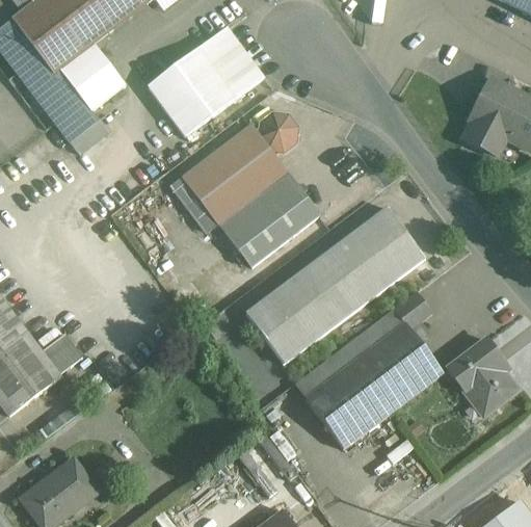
[(0,51),(80,156),(109,134),(59,69),(149,0),(30,0),(31,2),(0,25),(0,51)]
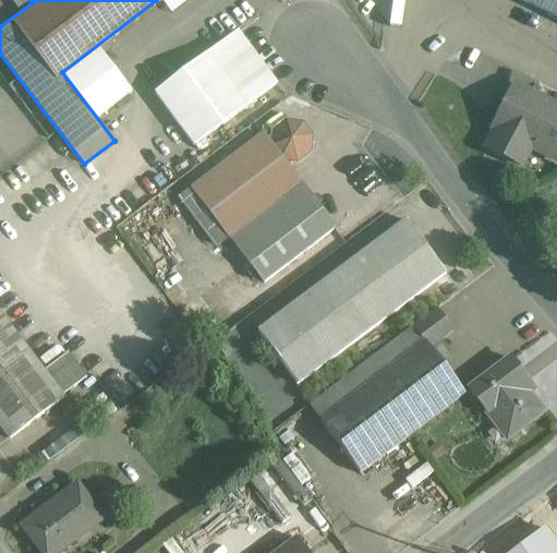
[(528,0),(556,14),(556,0),(528,0)]
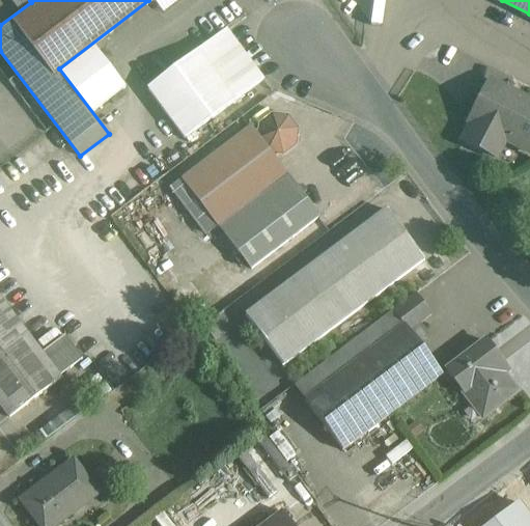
[(184,135),(219,108),(220,108),(233,98),(196,48),(146,85),(184,135)]
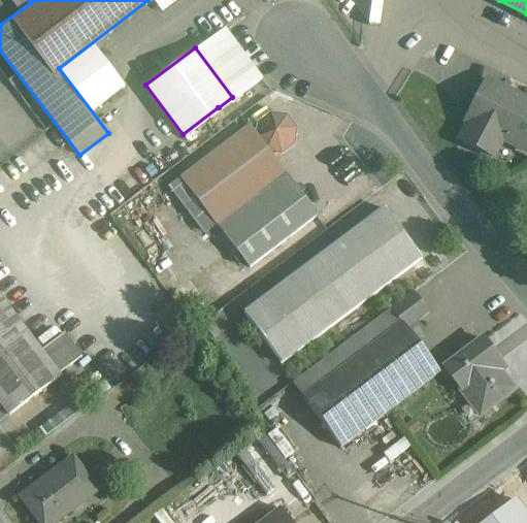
[(508,138),(526,148),(526,90),(487,69),(453,136),(497,160),(508,138)]
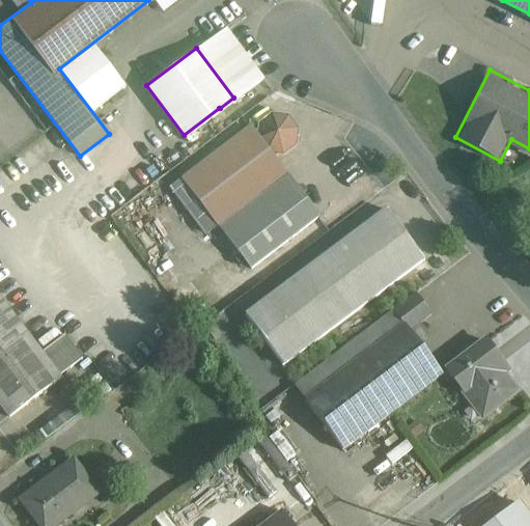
[(270,153),(274,149),(281,149),(291,141),(294,128),(285,116),(273,114),(272,114),(260,122),(259,130),(255,133),(270,153)]
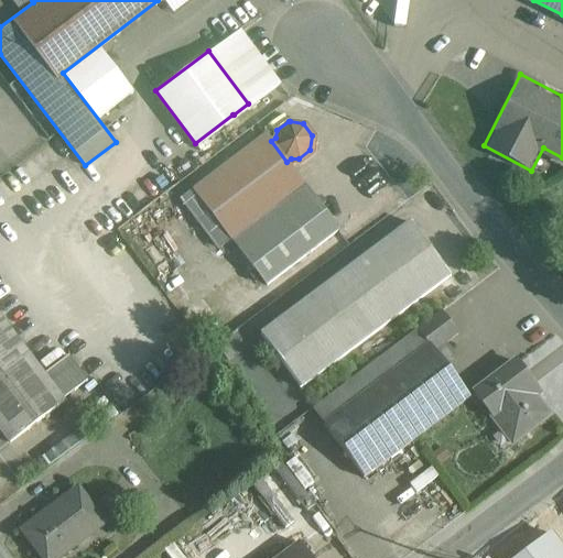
[(336,228),(275,148),(263,131),(193,185),(266,282),(336,228)]
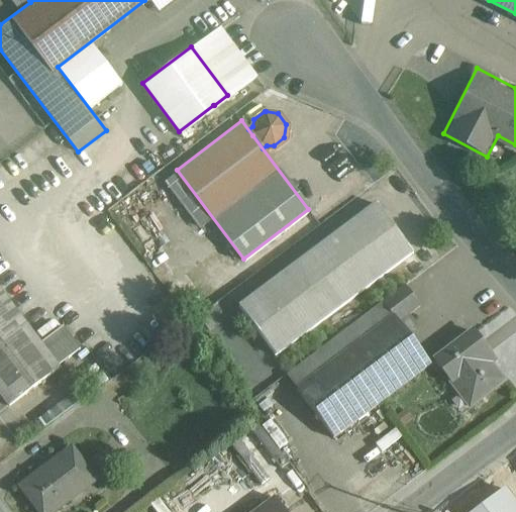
[(375,201),(237,304),(275,353),(412,250),(375,201)]
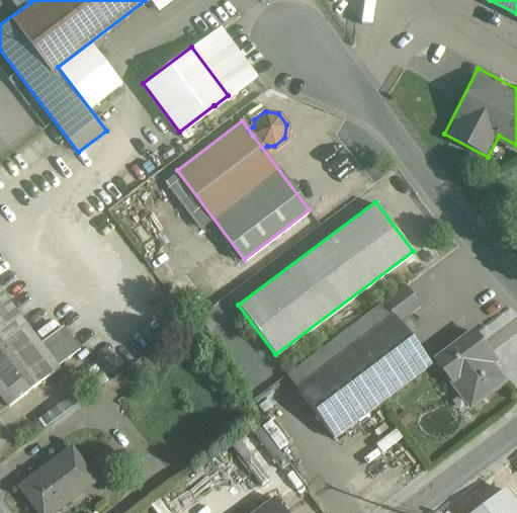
[(403,284),(381,301),(392,315),(393,314),(398,321),(419,305),(403,284)]
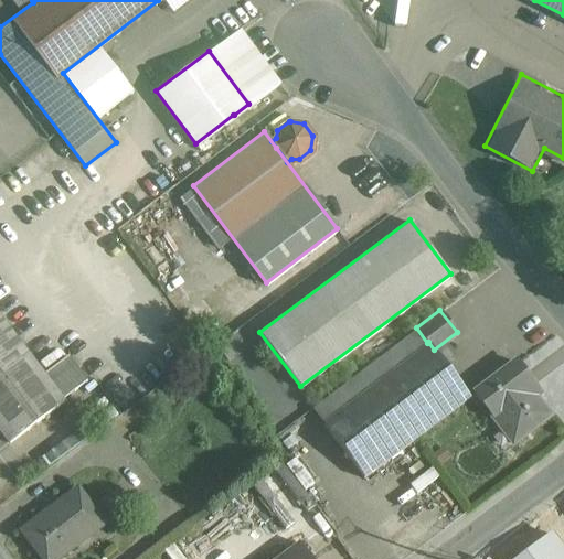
[(42,373),(0,316),(0,428),(9,440),(63,399),(62,398),(86,379),(67,354),(42,373)]
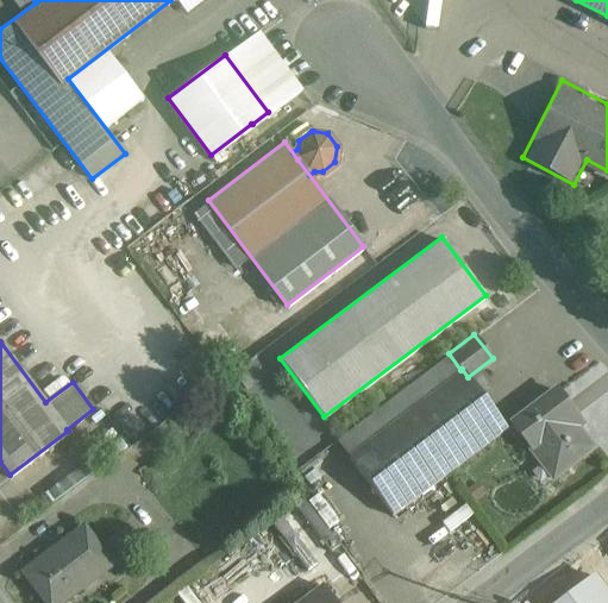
[(461,370),(348,457),(392,514),(506,427),(468,377),(462,369),(461,370)]
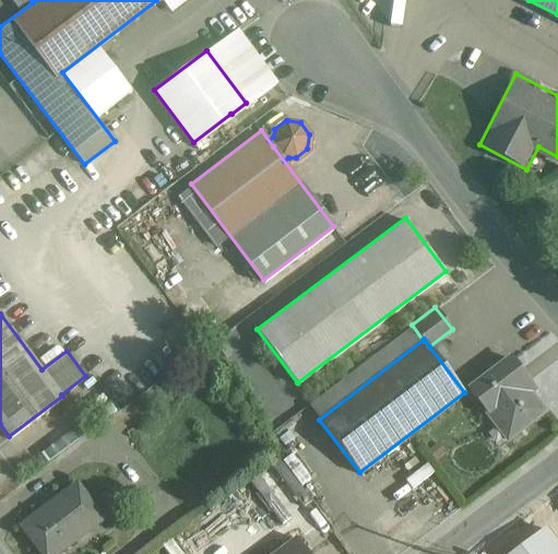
[(533,386),(510,356),(469,388),(507,438),(543,410),(527,390),(533,386)]
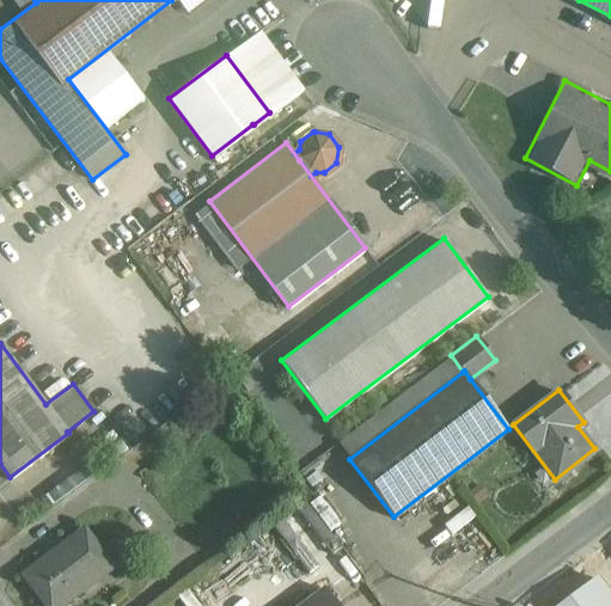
[(83,528),(23,574),(47,605),(57,605),(111,565),(83,528)]
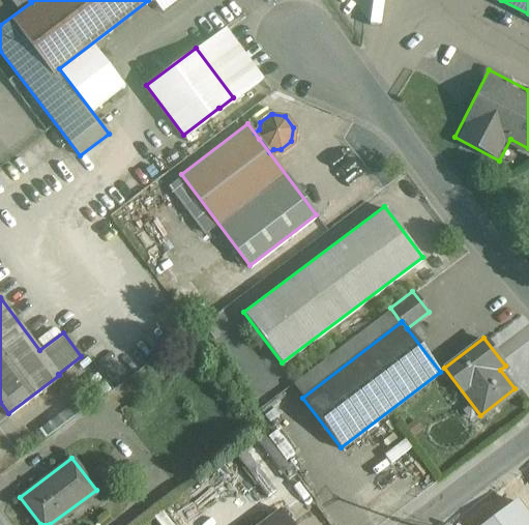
[(528,524),(528,519),(515,501),(481,524),(528,524)]
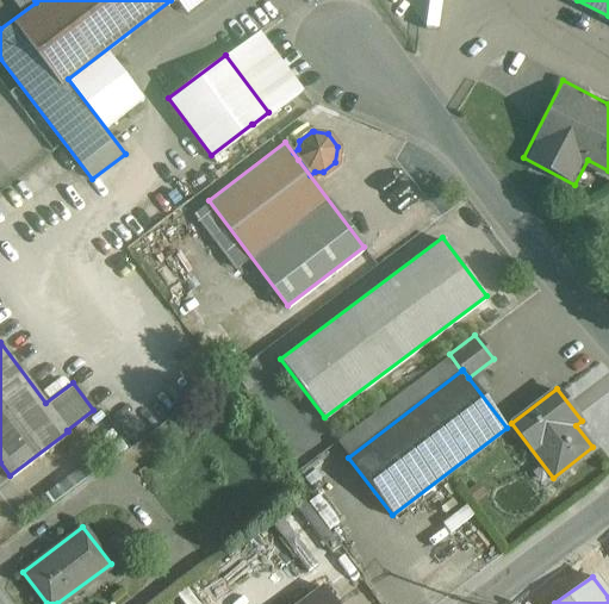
[(336,603),(322,584),(296,603),(336,603)]
